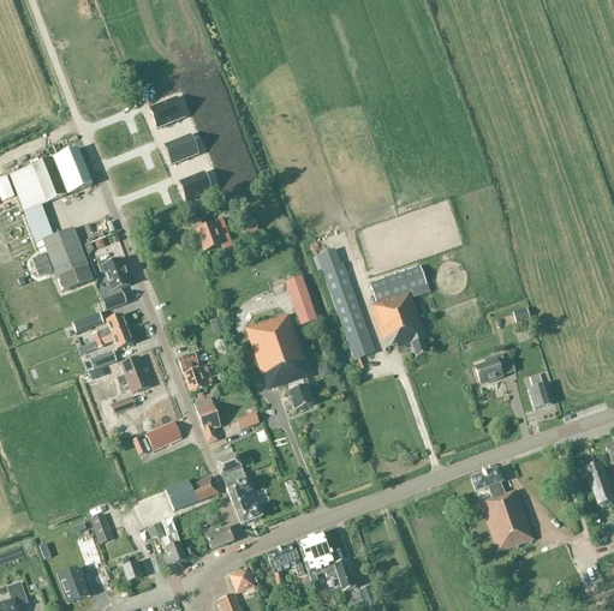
[(151,111),(159,130),(185,120),(178,101),(151,111)]
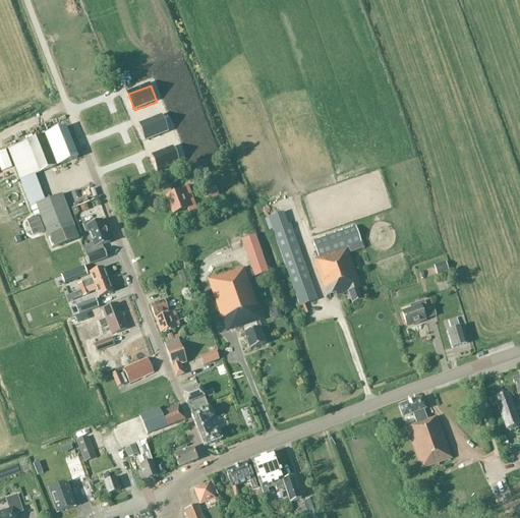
[(140,125),(147,141),(169,133),(163,117),(140,125)]
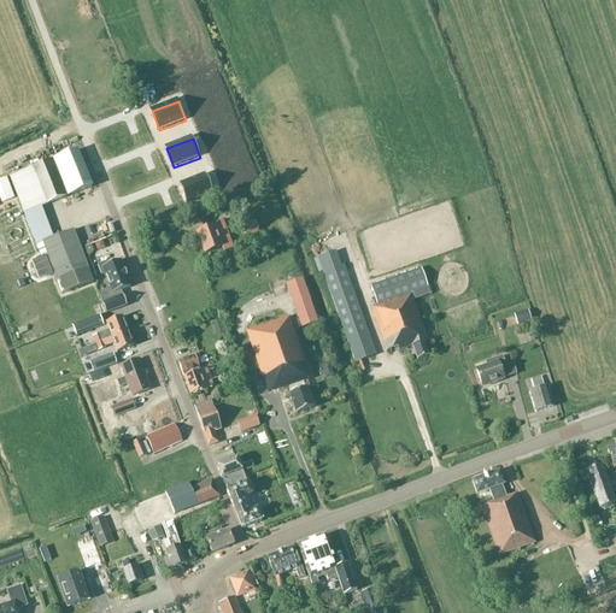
[(93,184),(78,147),(12,172),(29,216),(42,211),(40,206),(48,202),(47,201),(66,194),(65,193),(71,190),(72,193),(93,184)]
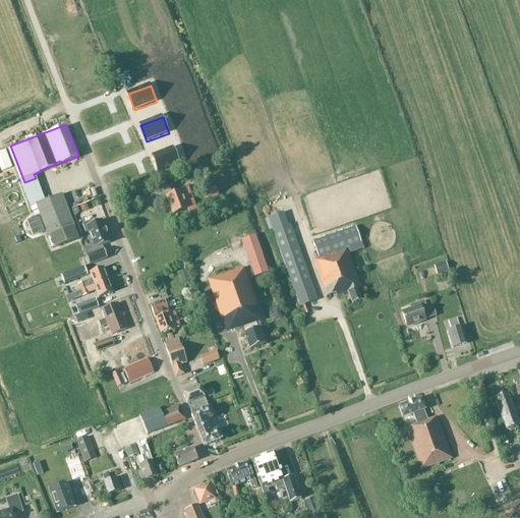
[(153,157),(159,173),(181,164),(175,149),(153,157)]
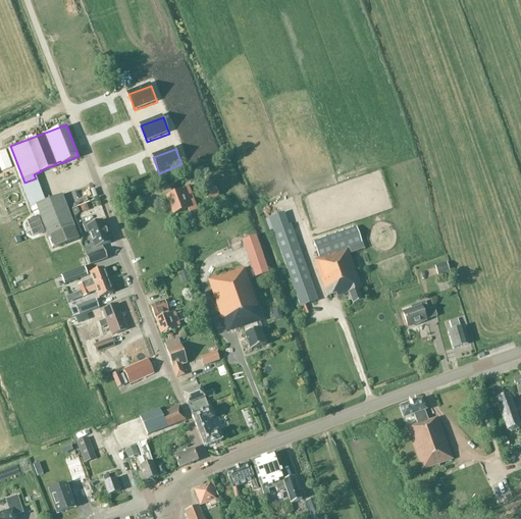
[(206,172),(203,165),(192,169),(195,176),(206,172)]
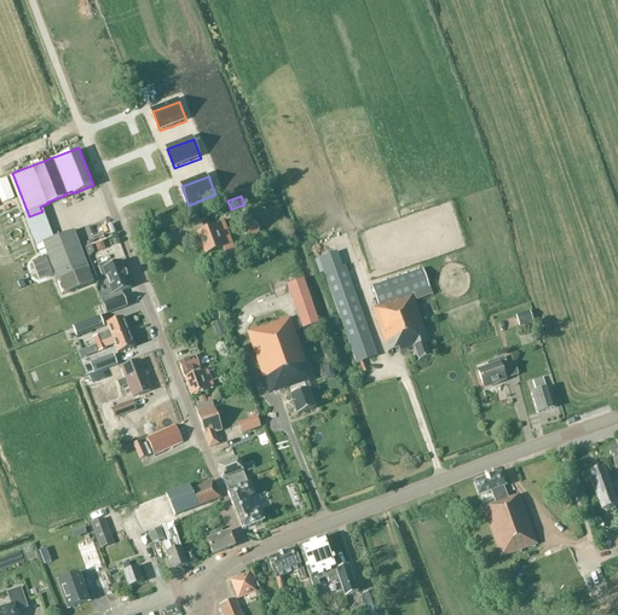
[(263,236),(256,219),(249,221),(252,226),(246,228),(250,241),(263,236)]
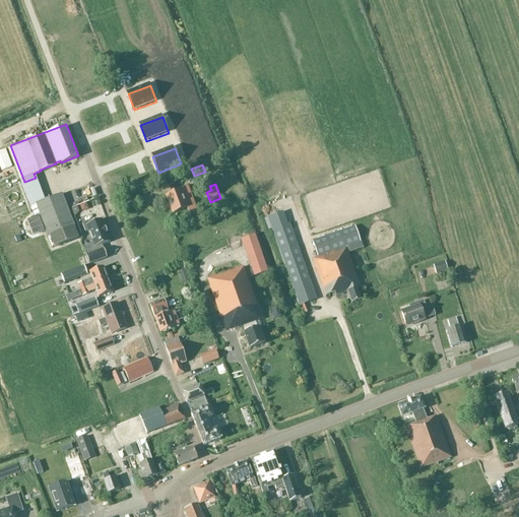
[(193,197),(188,185),(166,193),(173,211),(188,205),(189,209),(196,207),(193,197)]
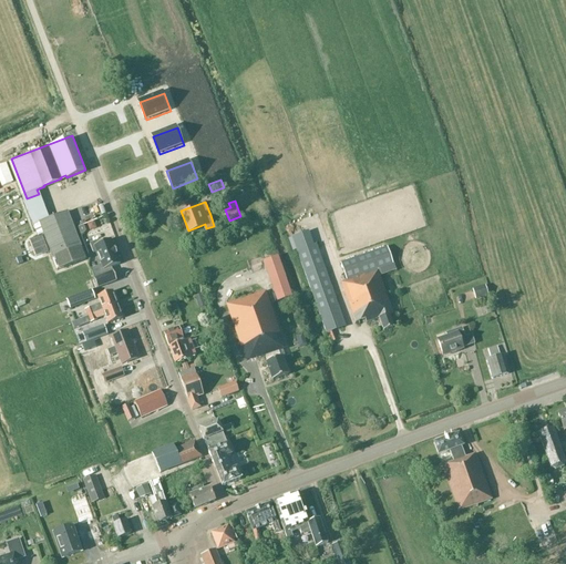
[(86,256),(68,208),(39,221),(58,267),(86,256)]
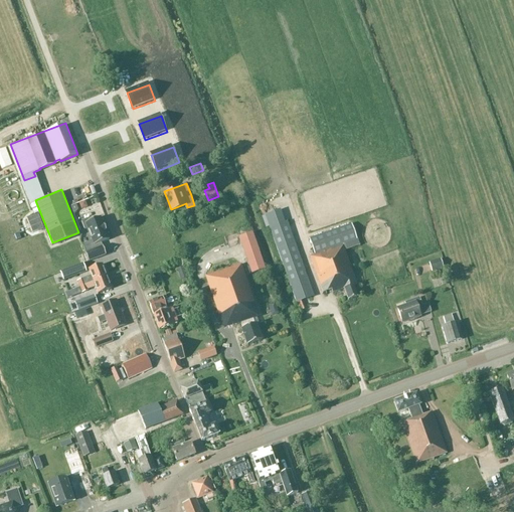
[(82,241),(90,259),(107,252),(102,240),(110,237),(107,228),(105,223),(105,224),(101,215),(91,219),(90,216),(82,219),(86,226),(88,225),(93,238),(82,241)]
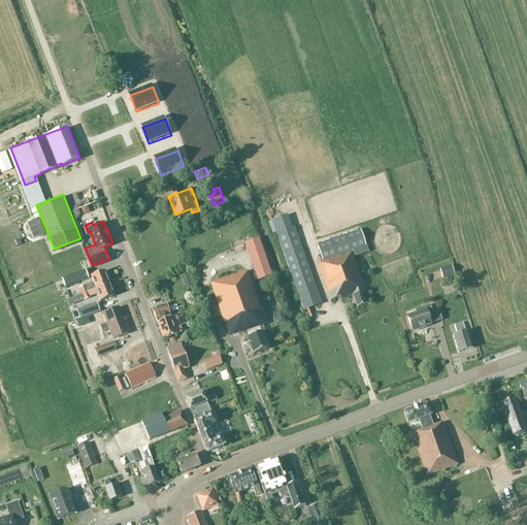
[(298,236),(295,225),(276,231),(281,242),(307,316),(325,309),(298,236)]
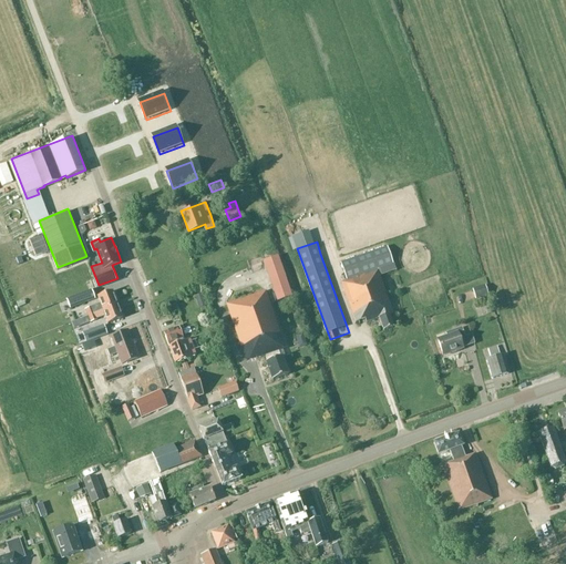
[(384,329),(394,325),(390,313),(393,311),(378,267),(394,262),(388,245),(341,262),(348,278),(342,280),(357,320),(367,317),(367,319),(379,316),(384,329)]
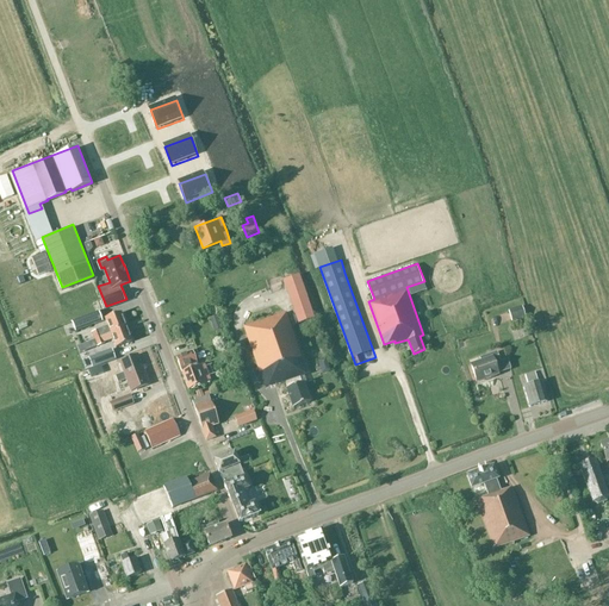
[(314,314),(299,272),(285,277),(299,319),(314,314)]
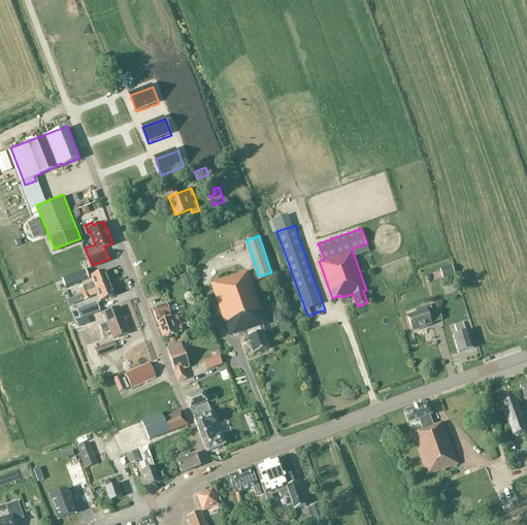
[(456,272),(454,264),(441,267),(443,276),(456,272)]
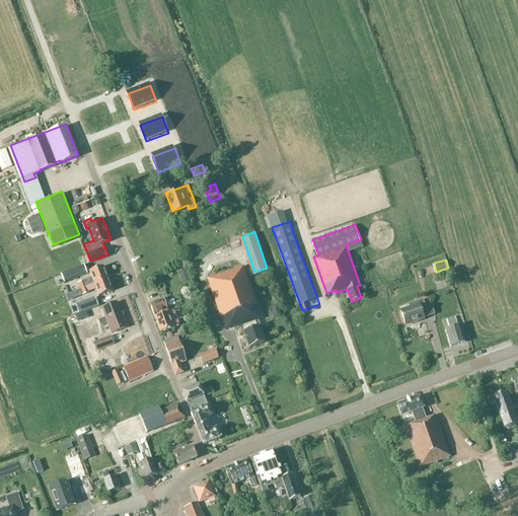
[(84,263),(62,272),(65,280),(87,272),(84,263)]
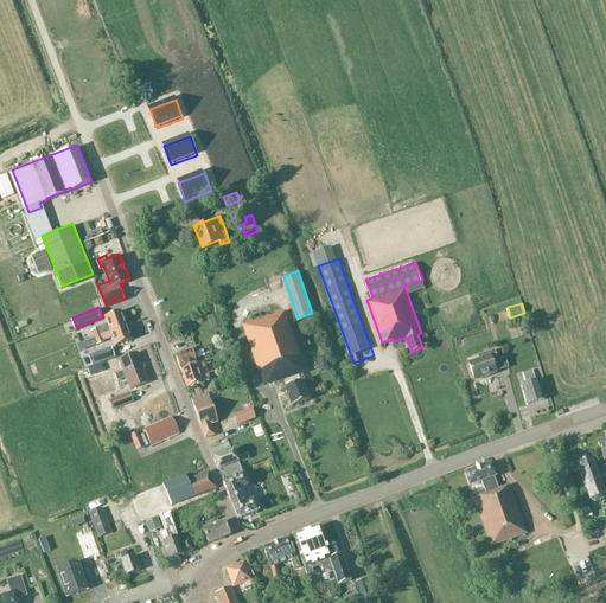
[(95,335),(127,324),(121,308),(104,314),(108,324),(100,327),(99,325),(91,328),(94,335),(95,335)]
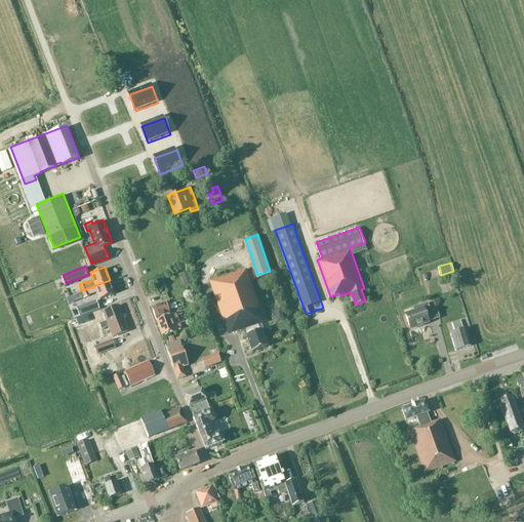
[(259,307),(246,268),(210,280),(229,331),(238,328),(238,329),(246,327),(248,332),(246,333),(252,350),(268,345),(262,328),(260,328),(258,322),(263,321),(258,307),(259,307)]
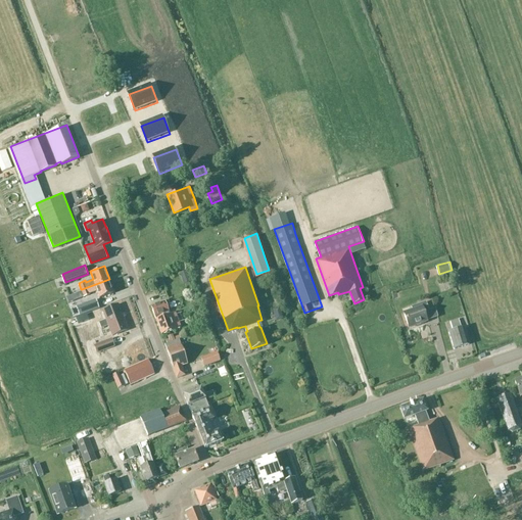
[(113,291),(109,279),(82,289),(81,289),(69,293),(72,299),(90,292),(90,291),(97,288),(99,296),(113,291)]
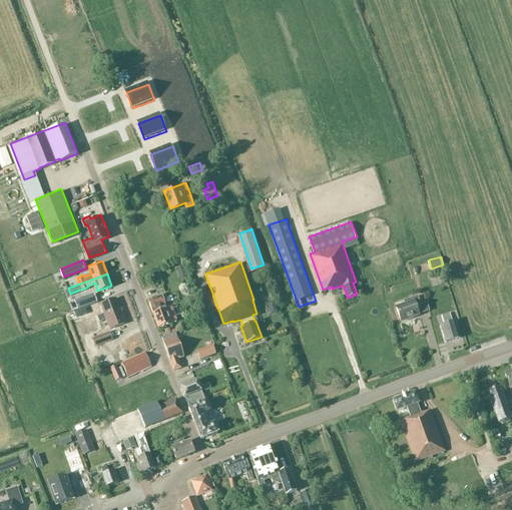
[(270,293),(268,287),(262,289),(264,295),(270,293)]
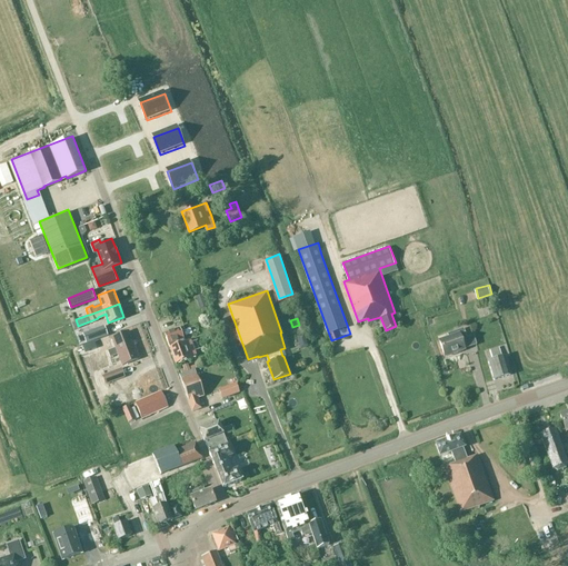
[(185,337),(180,326),(165,331),(169,343),(170,345),(176,361),(197,354),(190,338),(185,340),(181,341),(180,338),(185,337)]
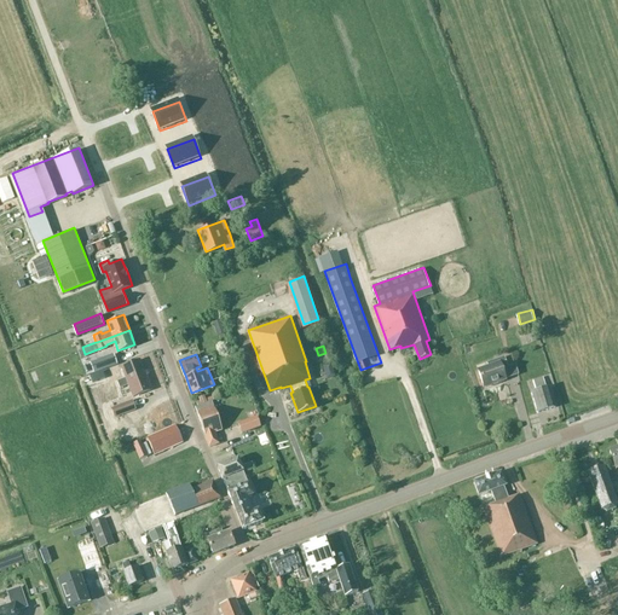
[(515,363),(508,365),(504,354),(487,360),(489,366),(479,370),(484,384),(506,377),(518,372),(515,363)]
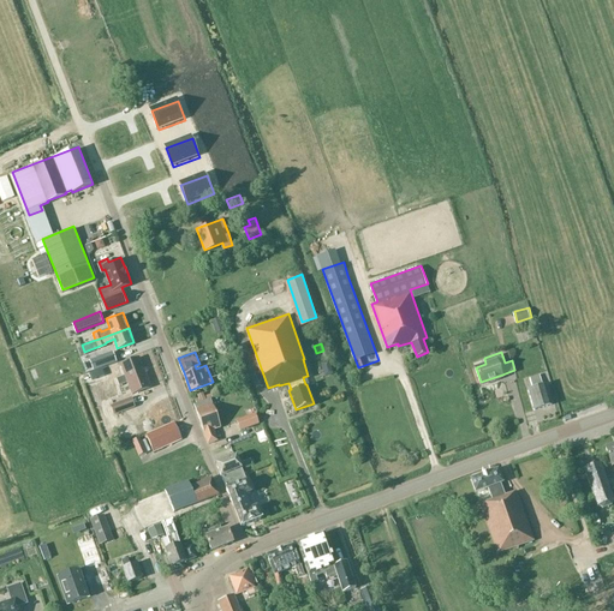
[(150,385),(139,355),(121,363),(125,373),(117,377),(119,383),(127,381),(132,393),(150,385)]
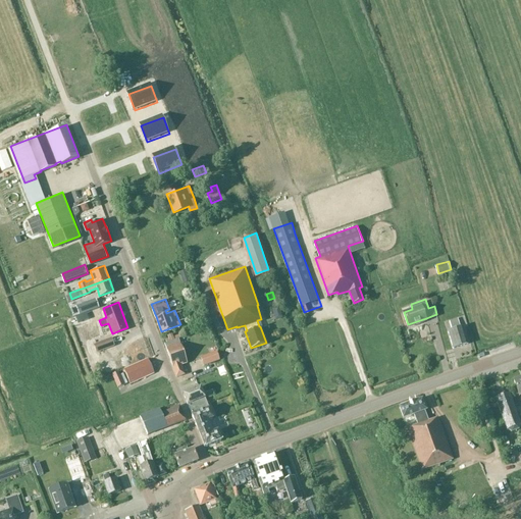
[(454,347),(468,342),(463,324),(460,325),(458,316),(449,319),(452,328),(449,329),(454,347)]
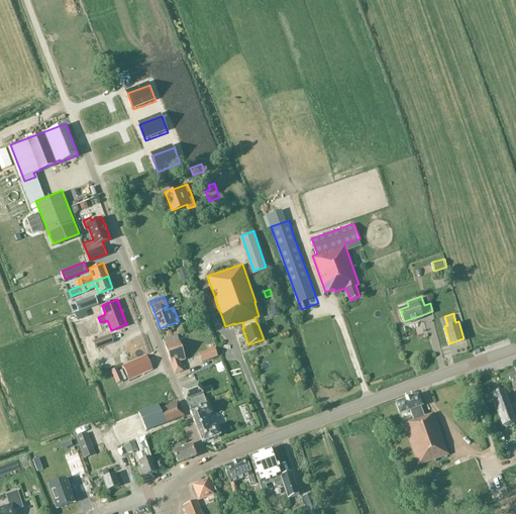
[(114,340),(111,332),(94,339),(97,347),(114,340)]
